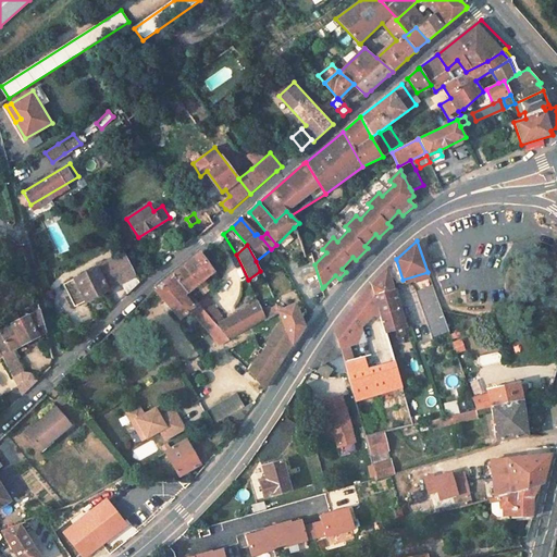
[(124,252),(63,284),(75,307),(119,284),(126,294),(139,282),(124,252)]
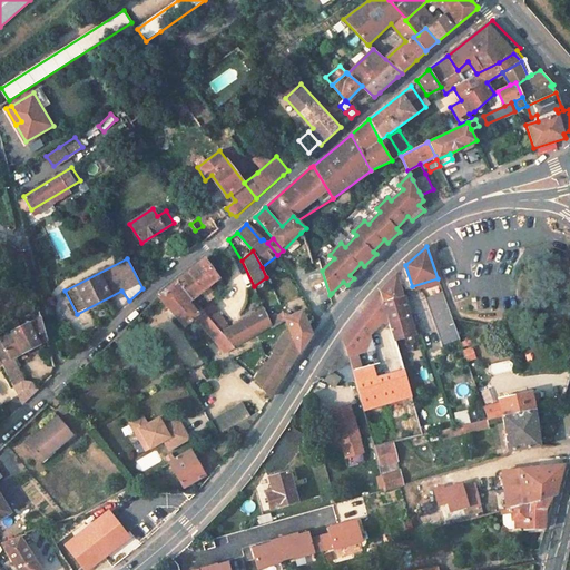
[(205,258),(176,282),(192,300),(219,278),(205,258)]
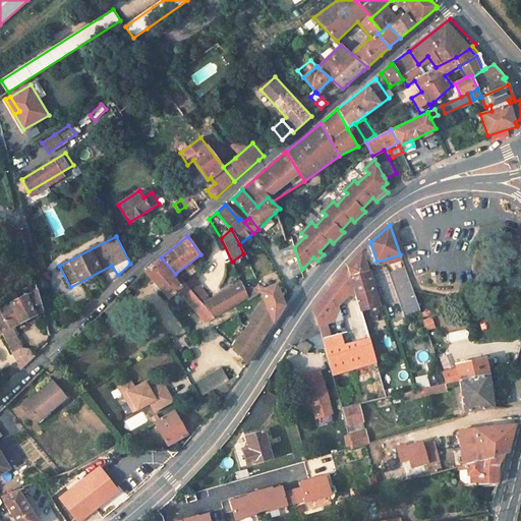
[(362,249),(366,265),(371,264),(377,262),(370,242),(366,246),(362,249)]
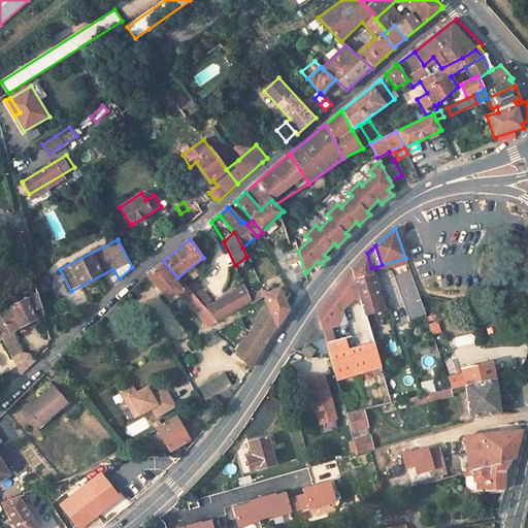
[(377,311),(384,309),(371,268),(367,253),(352,269),(359,293),(363,304),(368,322),(380,319),(377,311)]
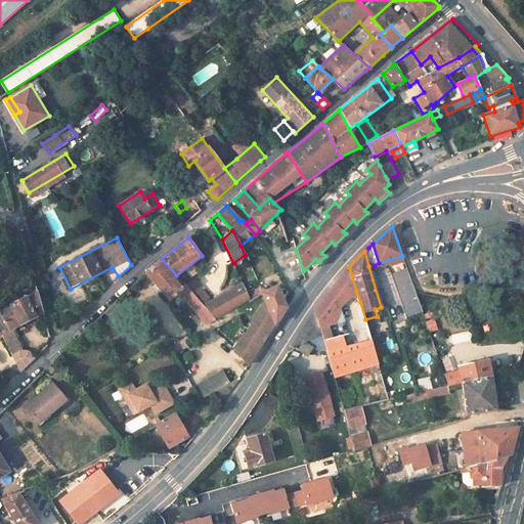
[(402,256),(379,263),(380,265),(388,263),(392,262),(392,264),(404,260),(402,256)]
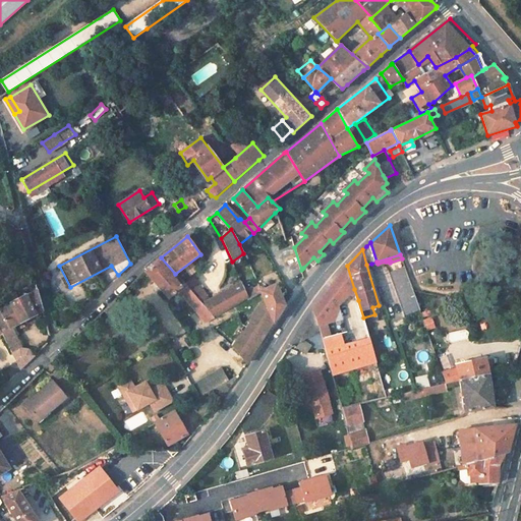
[(161,257),(146,272),(168,298),(181,287),(172,277),(175,274),(161,257)]
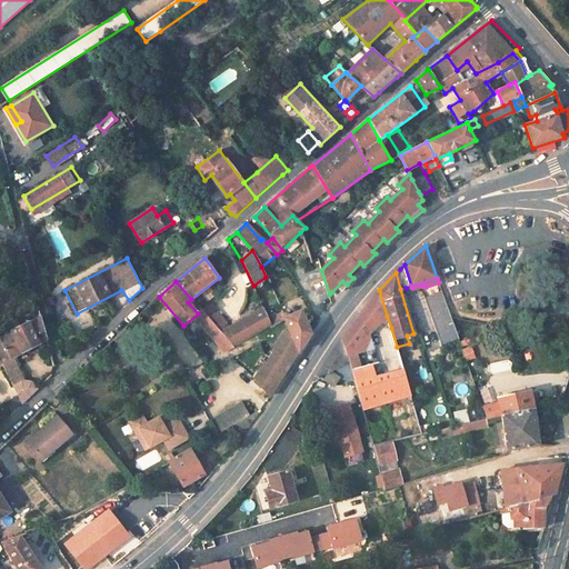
[(349,362),(369,429),(376,427),(386,423),(398,420),(403,438),(422,433),(418,418),(397,347),(391,328),(368,335),(387,316),(379,290),(377,291),(356,319),(346,333),(341,339),(349,362)]
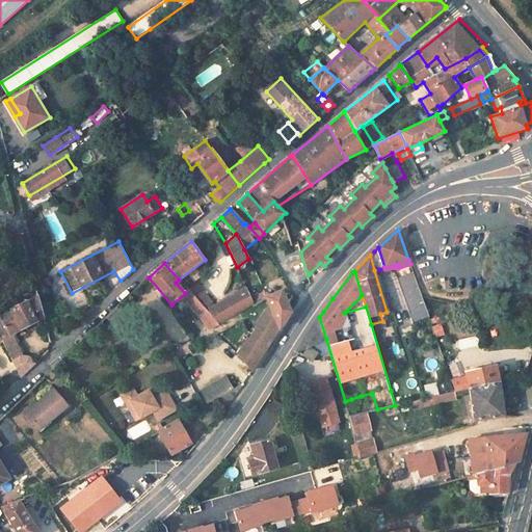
[(398,278),(403,294),(419,289),(414,273),(398,278)]
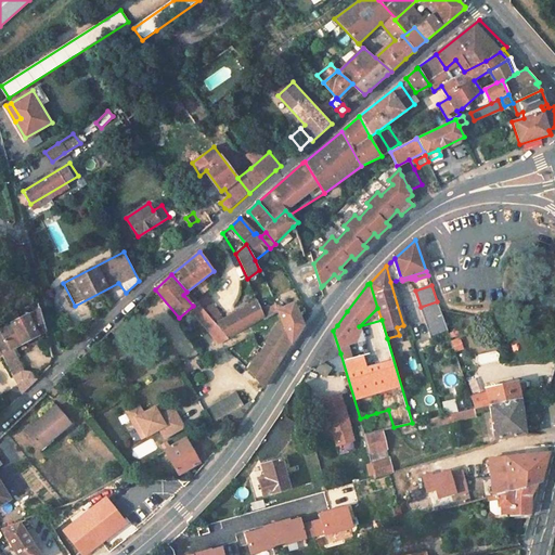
[(52,289),(44,293),(48,299),(55,295),(52,289)]
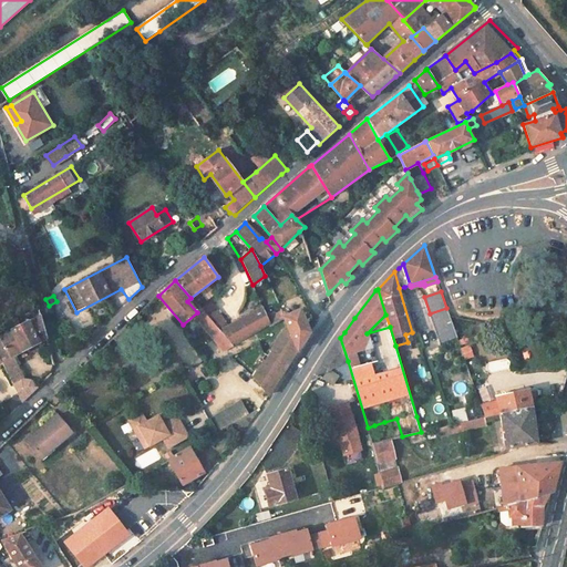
[(263,306),(219,331),(233,347),(271,325),(268,318),(263,306)]
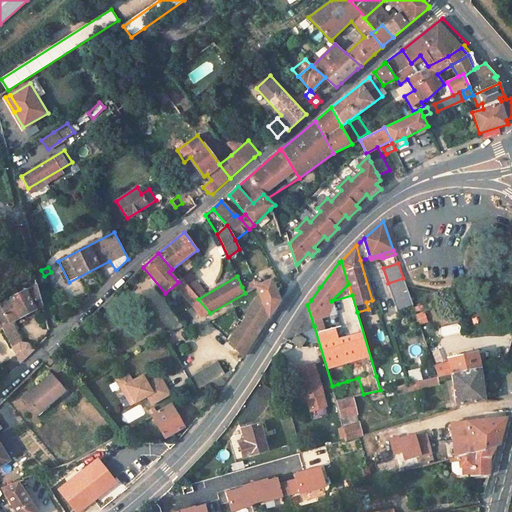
[(388,283),(393,296),(408,291),(406,286),(403,278),(388,283)]
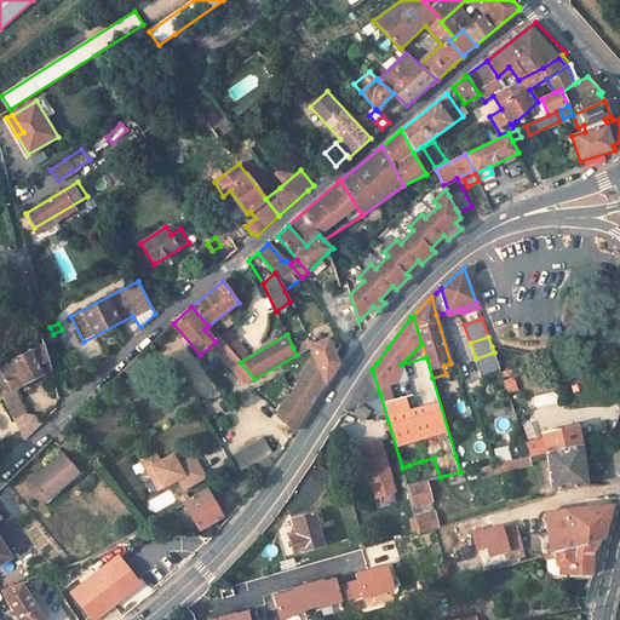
[(311,345),(310,348),(326,384),(339,363),(327,338),(317,343),(311,345)]
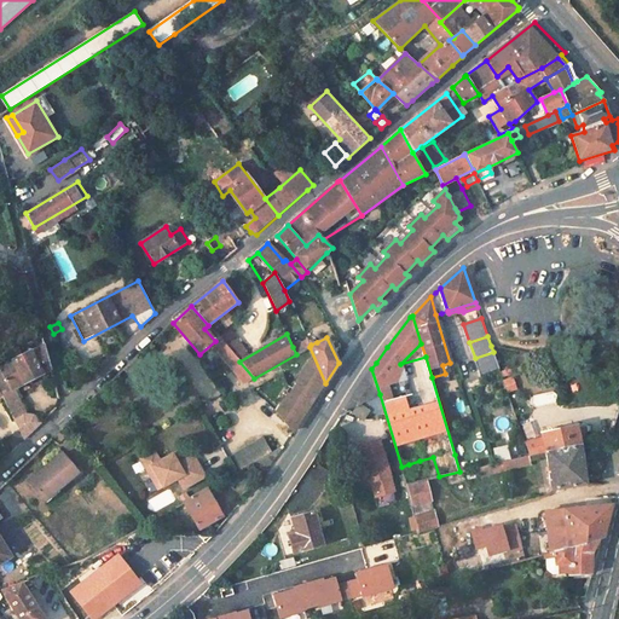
[(307,339),(293,347),(296,354),(310,347),(311,345),(310,342),(307,339)]
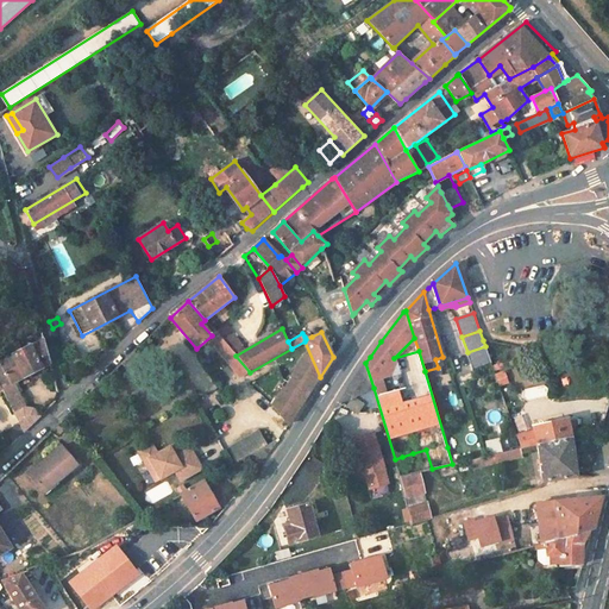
[(233,353),(218,336),(211,343),(225,360),(233,353)]
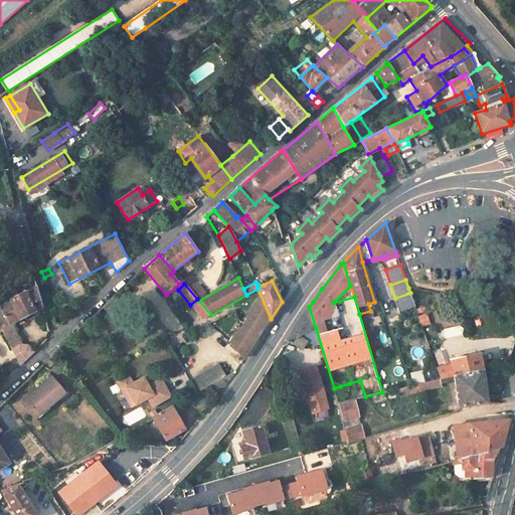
[(0,304),(0,326),(1,326),(1,327),(10,323),(42,307),(36,286),(0,304)]
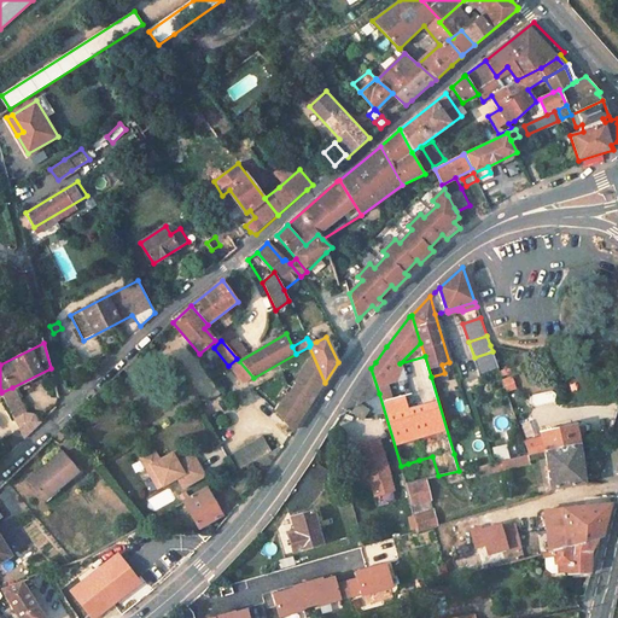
[(474,357),(477,366),(495,360),(493,351),(474,357)]
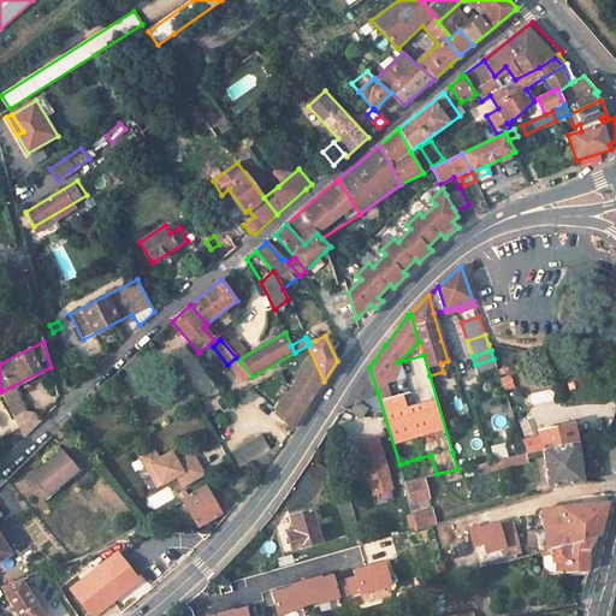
[(274,412),(291,430),(308,404),(318,390),(324,381),(312,355),(307,356),(290,385),(291,386),(289,391),(285,396),(284,395),(274,412)]
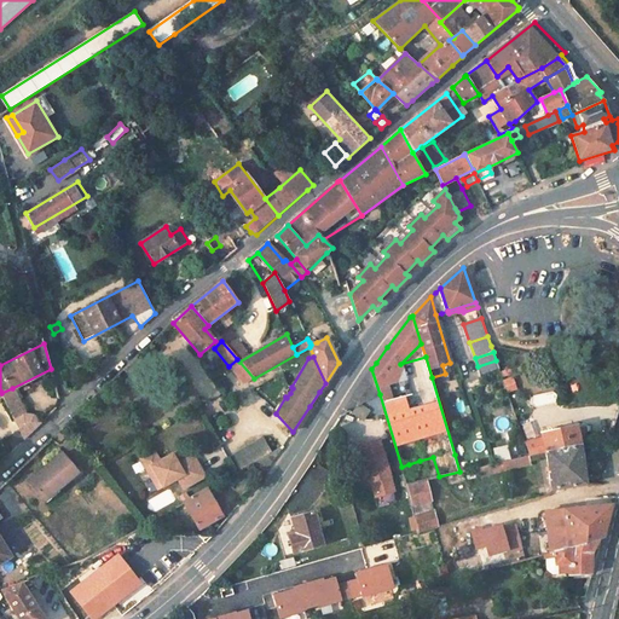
[(238,359),(237,359),(229,366),(243,385),(254,379),(239,362),(238,359)]
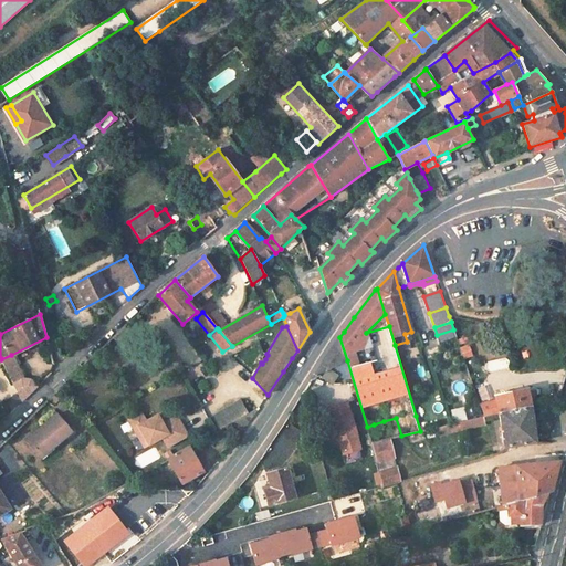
[(457,337),(453,329),(437,335),(440,343),(457,337)]
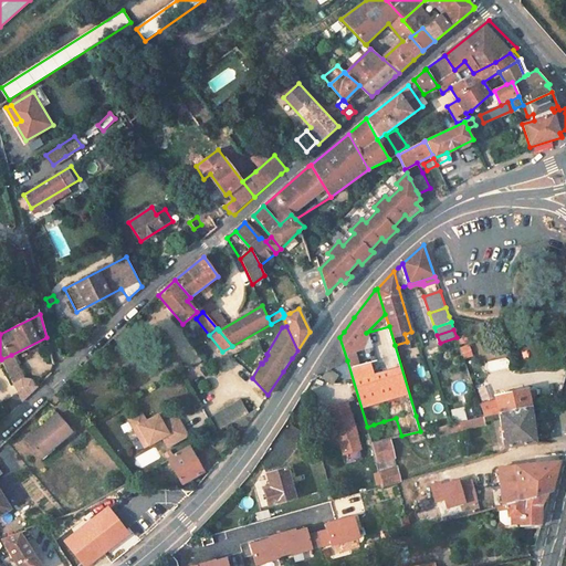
[(339,337),(321,365),(328,369),(329,370),(347,360),(339,337)]
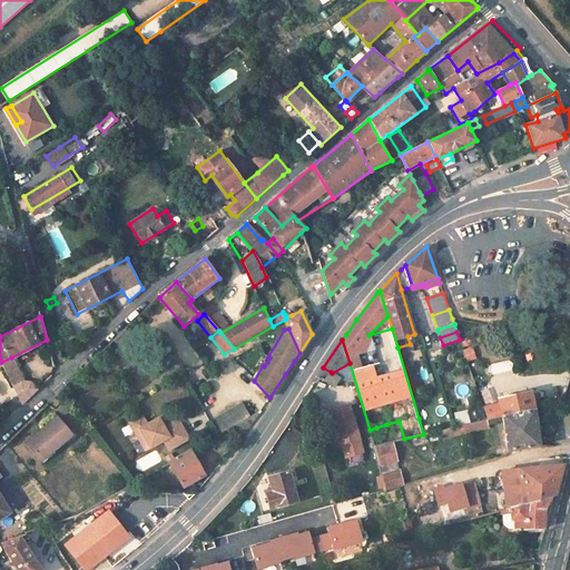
[(471,347),(461,351),(465,362),(475,359),(471,347)]
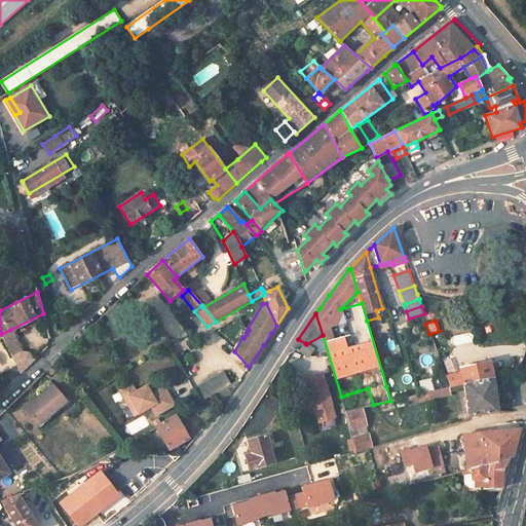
[(3,338),(13,355),(22,351),(19,345),(12,333),(3,338)]
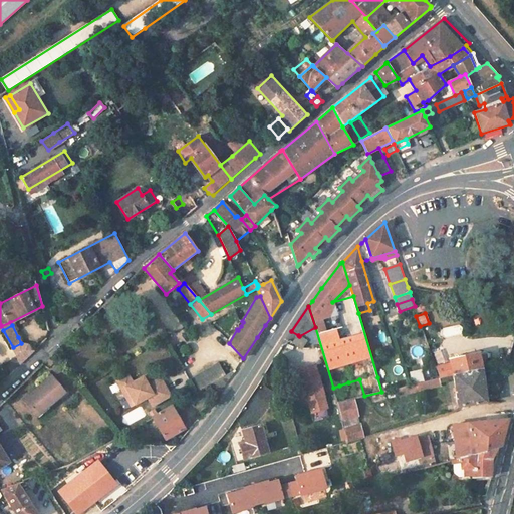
[(315,327),(299,336),(307,340),(320,342),(315,327)]
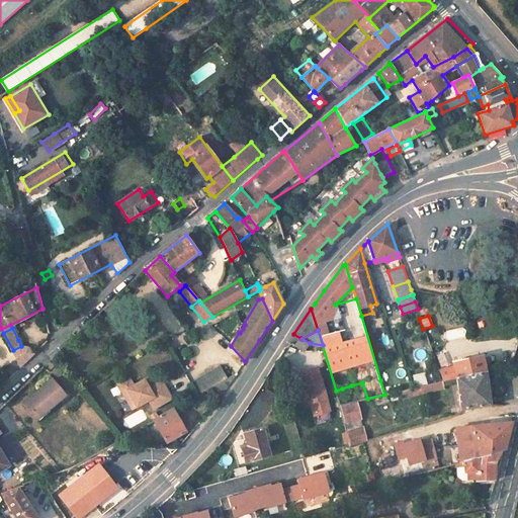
[(300,338),(295,346),(305,352),(310,343),(301,339),(300,338)]
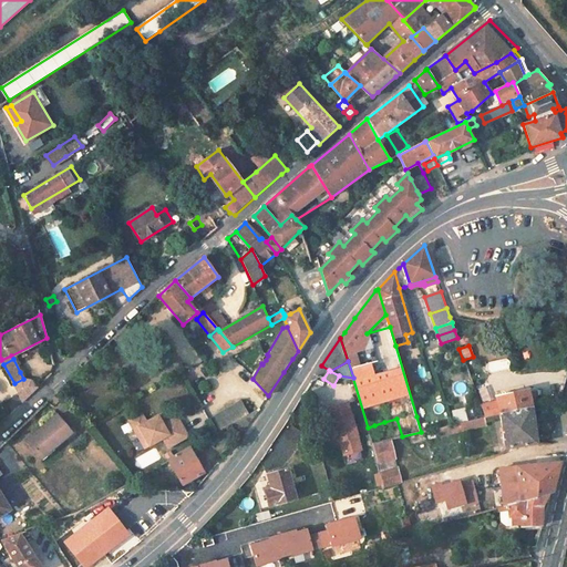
[(461,373),(451,375),(455,397),(466,394),(461,373)]
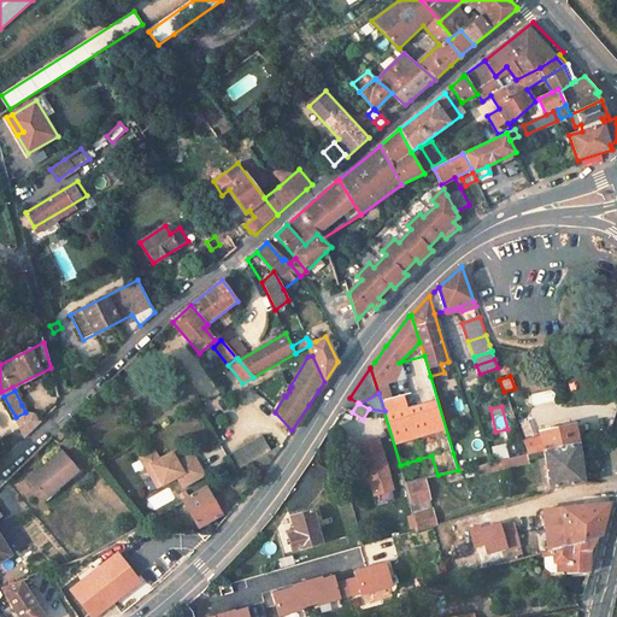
[(25,412),(16,417),(25,436),(41,421),(33,413),(25,412)]
